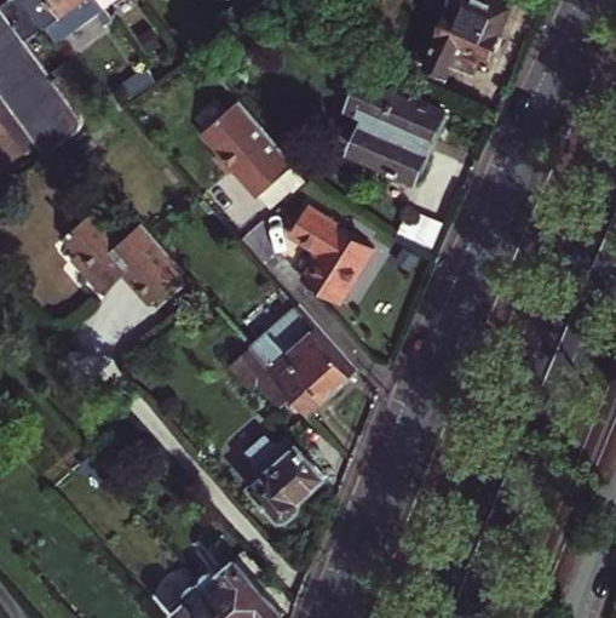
[(27,45),(46,30),(29,7),(23,0),(7,0),(0,6),(0,119),(26,153),(35,147),(44,159),(49,155),(68,141),(80,131),(82,120),(57,85),(69,75),(63,66),(50,75),(27,45)]
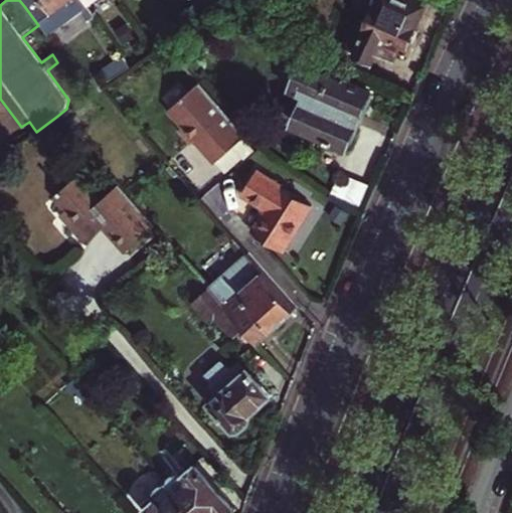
[(19,0),(24,6),(38,25),(47,38),(84,10),(76,0),(19,0)]
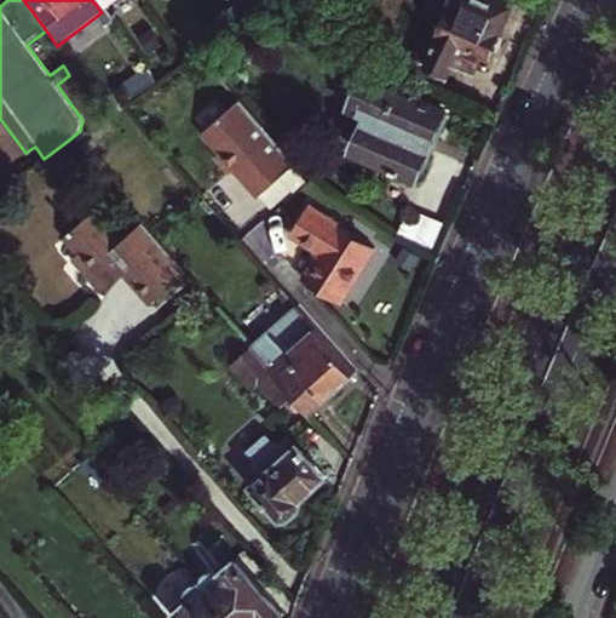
[(92,0),(102,12),(116,0),(92,0)]
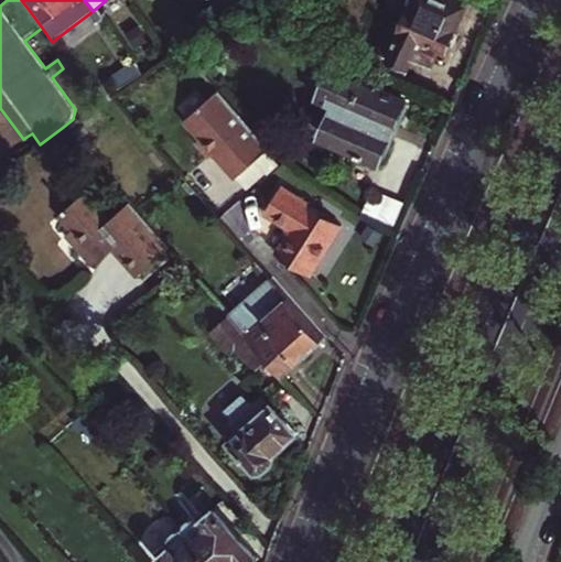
[(439,50),(446,53),(449,51),(452,50),(456,41),(454,35),(465,11),(440,0),(409,0),(407,6),(410,10),(401,30),(395,28),(390,38),(383,34),(374,56),(359,50),(353,66),(400,87),(412,60),(431,67),(439,50)]
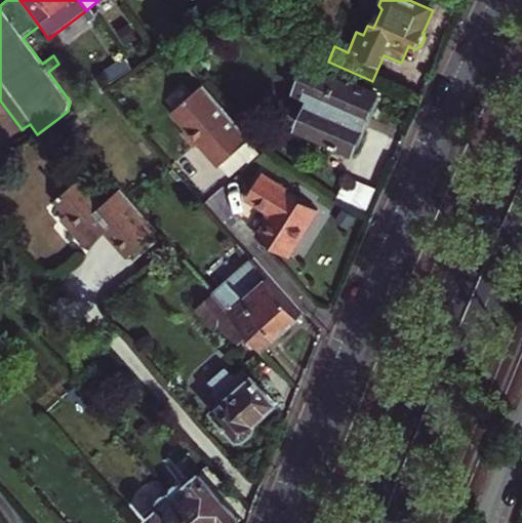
[(204,34),(192,42),(197,51),(210,43),(204,34)]
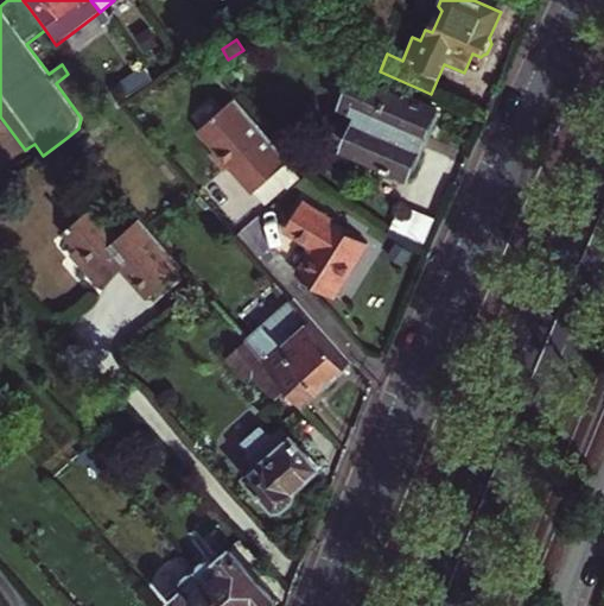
[(362,117),(348,150),(353,152),(354,158),(364,163),(370,161),(406,176),(408,171),(415,170),(420,158),(417,152),(425,133),(431,132),(436,120),(432,115),(434,109),(406,96),(405,100),(358,80),(345,109),(362,117)]
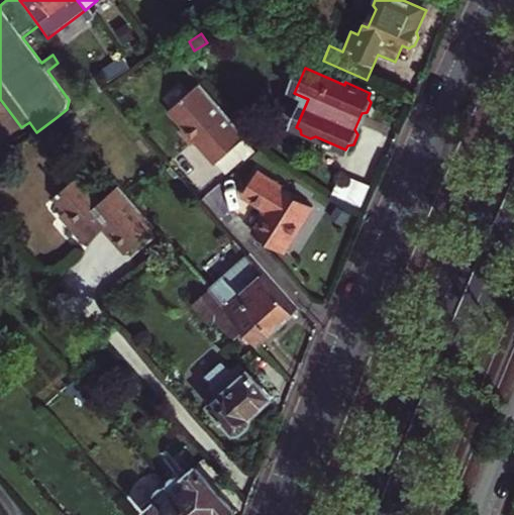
[(215,106),(194,83),(163,111),(178,127),(175,130),(187,144),(191,141),(211,164),(241,136),(215,106)]
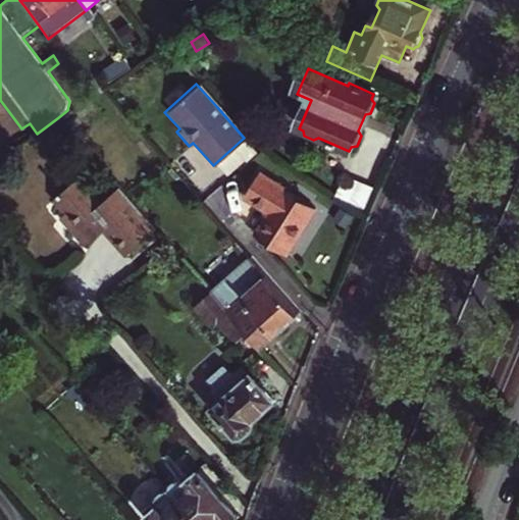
[(266,245),(283,257),(313,210),(258,174),(243,198),(263,211),(268,214),(262,223),(253,237),(258,240),(257,243),(264,247),(266,245)]
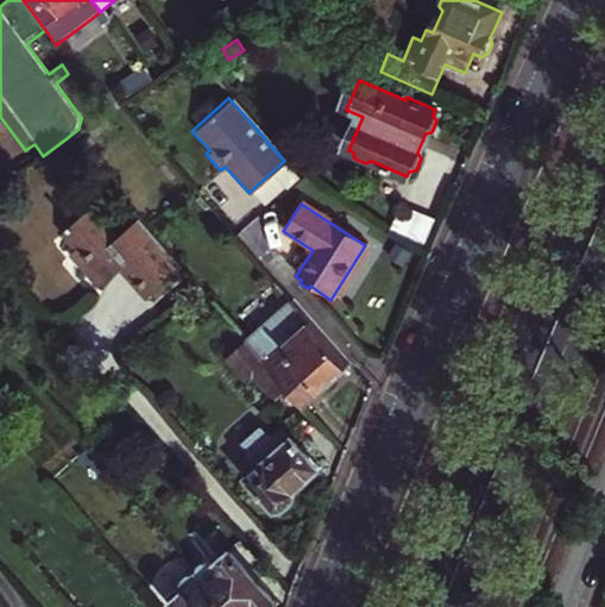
[(98,288),(119,269),(123,267),(150,298),(181,269),(144,227),(138,219),(115,239),(89,208),(65,230),(81,248),(75,252),(70,256),(98,288)]
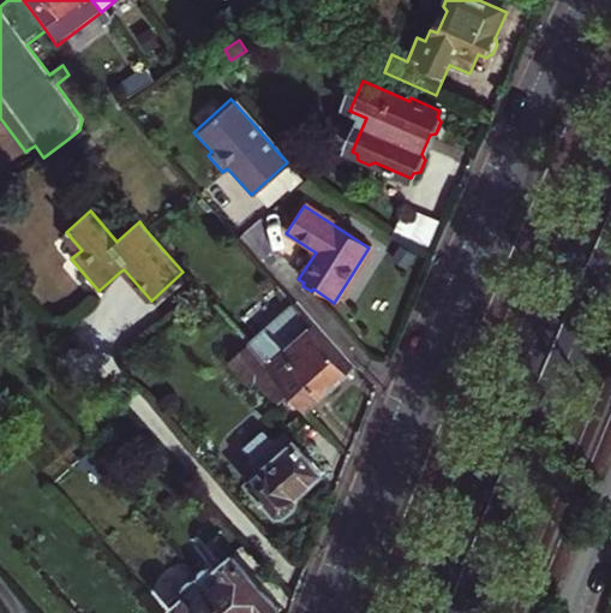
[(82,250),(66,232),(60,237),(76,255),(82,250)]
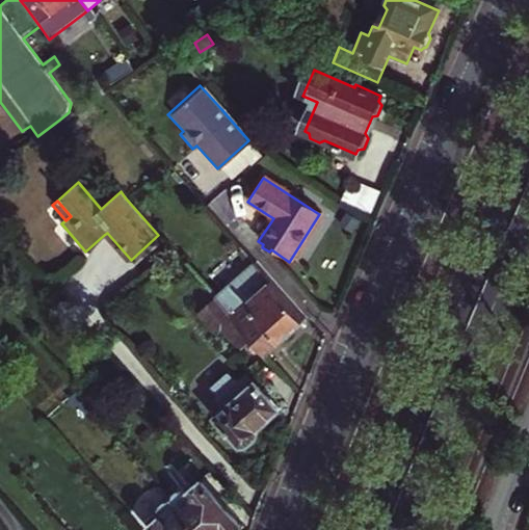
[(262,223),(267,228),(273,218),(268,215),(262,223)]
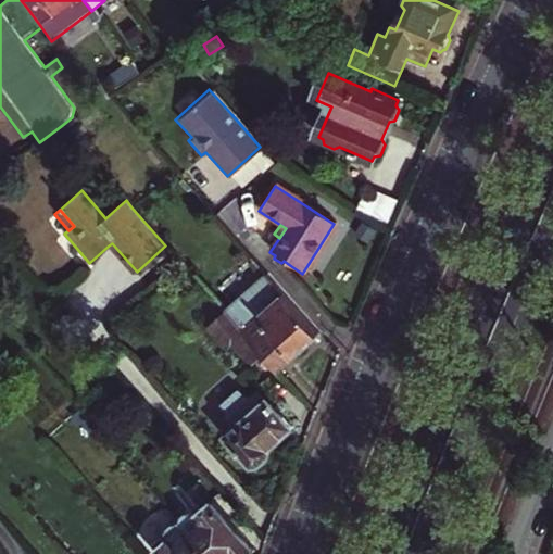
[(134,274),(137,272),(112,243),(109,246),(134,274)]
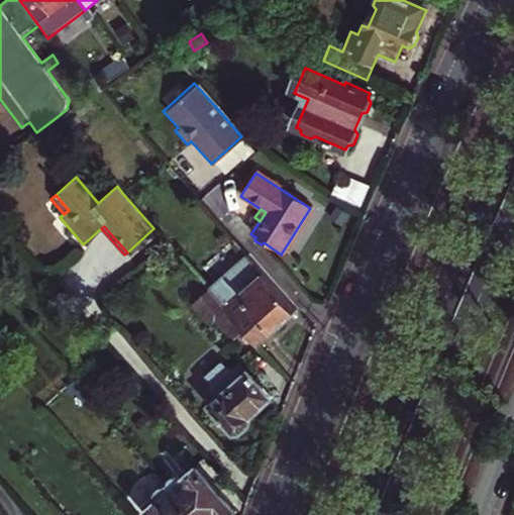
[(257,344),(293,311),(245,256),(207,289),(243,330),(254,342),(257,344)]
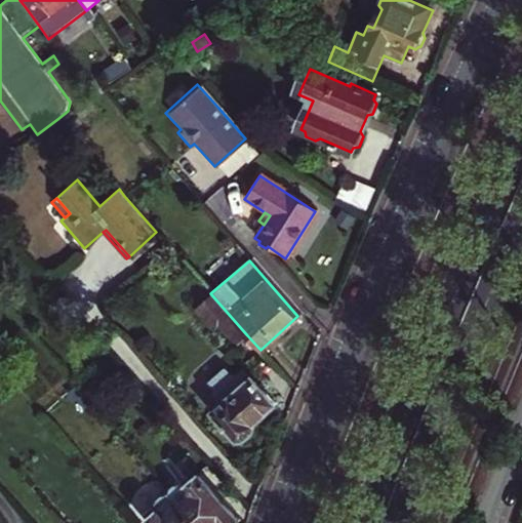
[(247,335),(210,293),(194,308),(212,329),(216,325),(235,346),(247,335)]
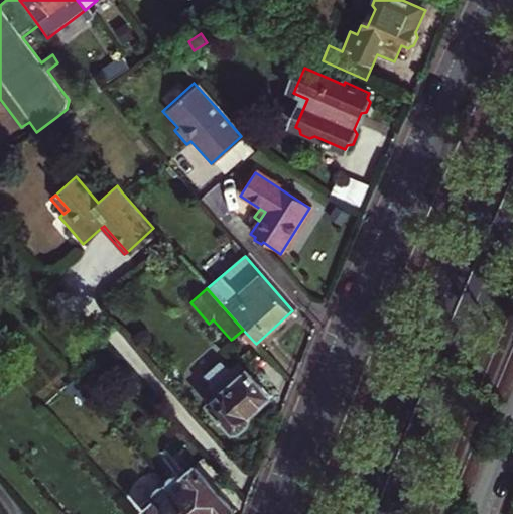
[(227,369),(222,363),(205,376),(210,382),(212,390),(210,391),(241,427),(251,418),(249,416),(271,397),(249,372),(245,376),(236,366),(233,369),(227,369)]
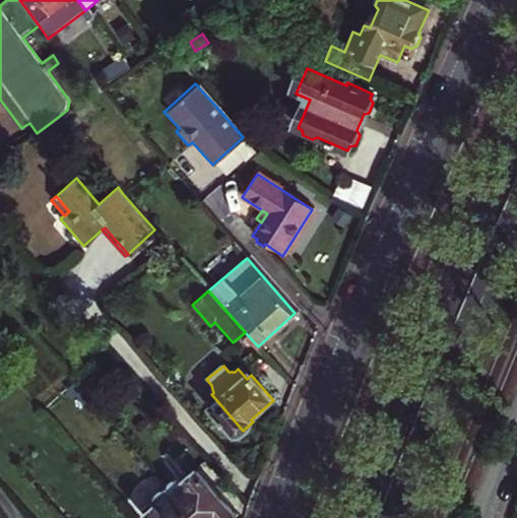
[(178,502),(191,517),(235,517),(196,471),(184,482),(190,491),(178,502)]
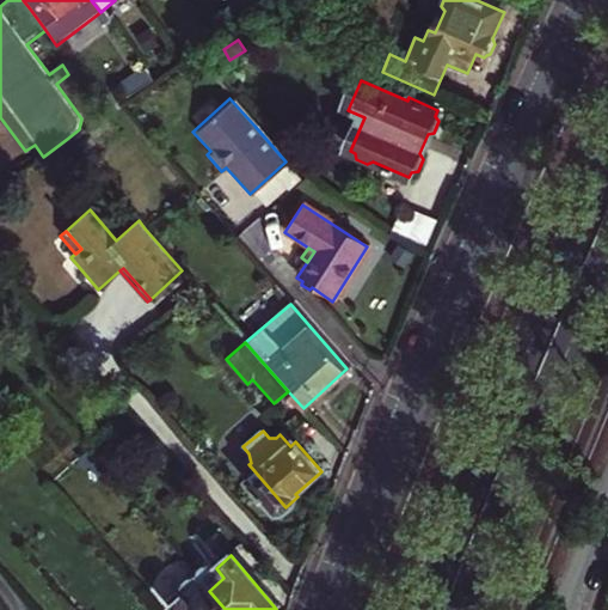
[(225,609),(209,591),(195,575),(174,593),(179,599),(170,608),(171,609),(225,609)]
